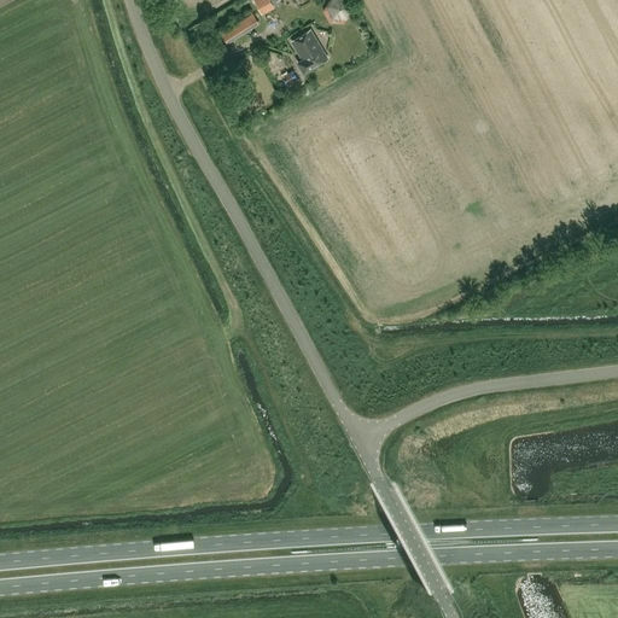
[(254,0),(262,13),(274,7),(274,6),(283,1),(281,0),(254,0)]
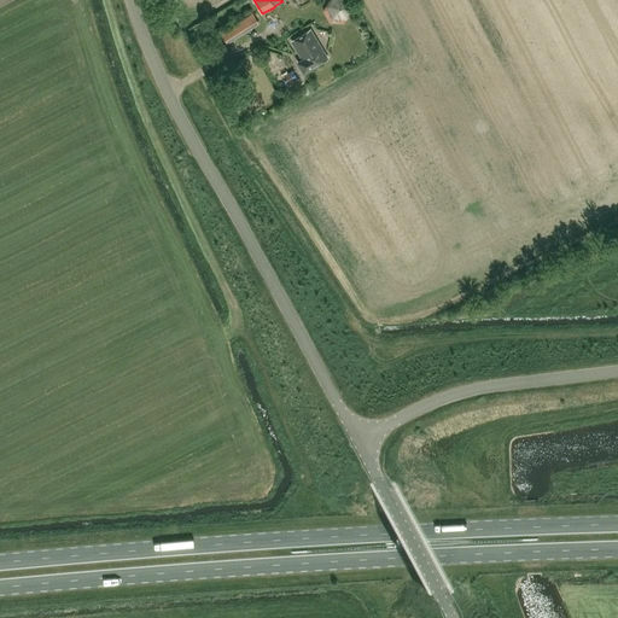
[(330,0),(327,6),(334,17),(348,18),(353,7),(349,0),(330,0)]
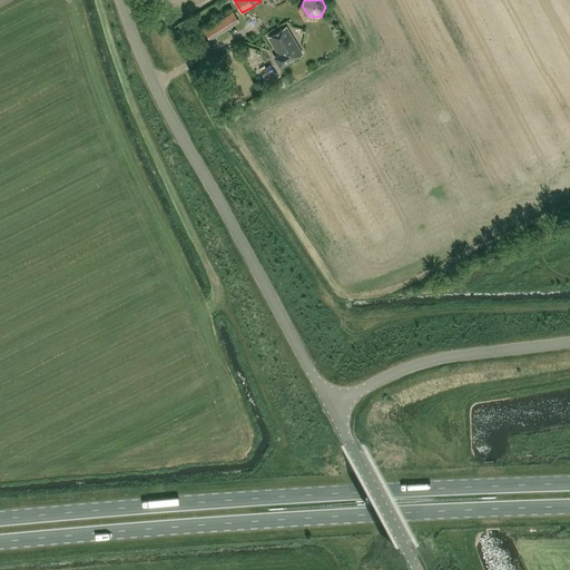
[(233,12),(204,30),(209,40),(239,22),(233,12)]
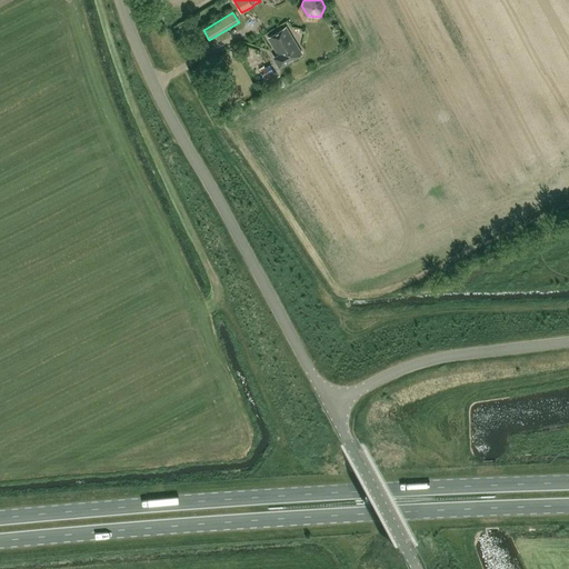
[(269,38),(279,55),(275,58),(280,67),(302,53),(286,28),(269,38)]
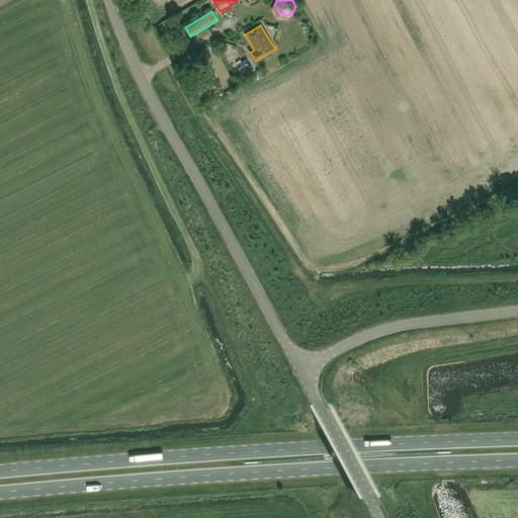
[(214,54),(210,46),(199,51),(203,59),(214,54)]
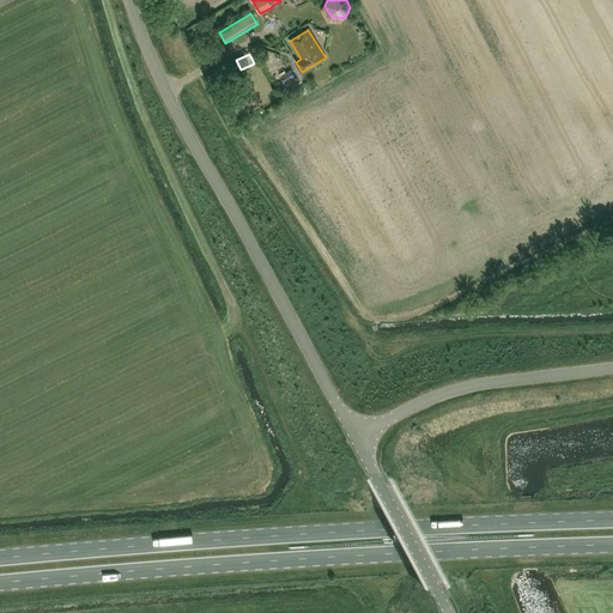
[(295,78),(291,71),(281,77),(285,83),(295,78)]
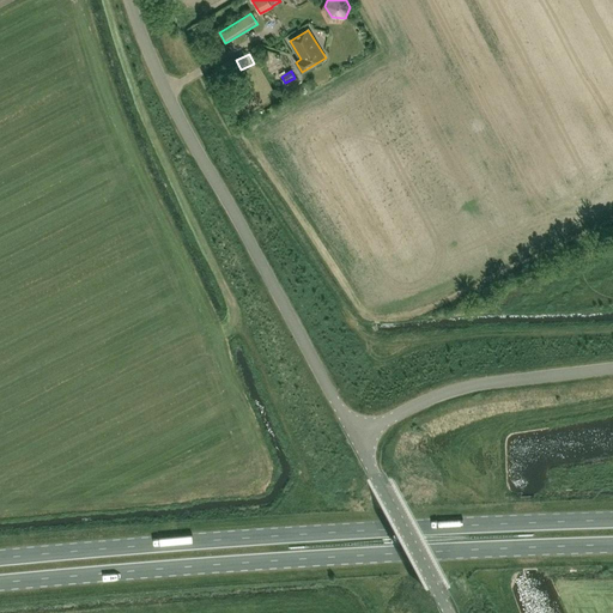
All buildings are outlined.
